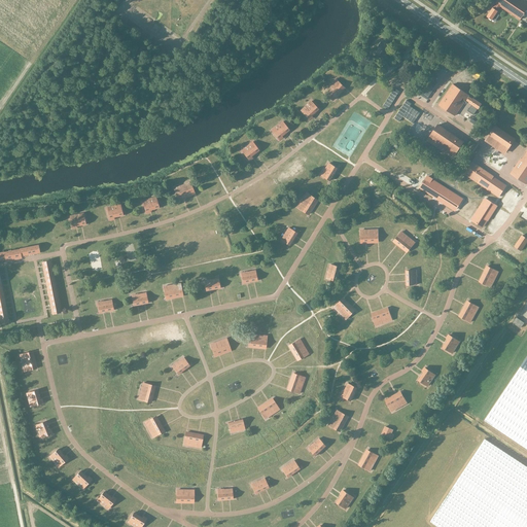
[(526,3),(522,0),(497,0),(487,16),(492,21),(492,20),(495,22),(499,15),(496,13),(498,11),(497,11),(500,6),(520,20),(526,9),(526,3)]
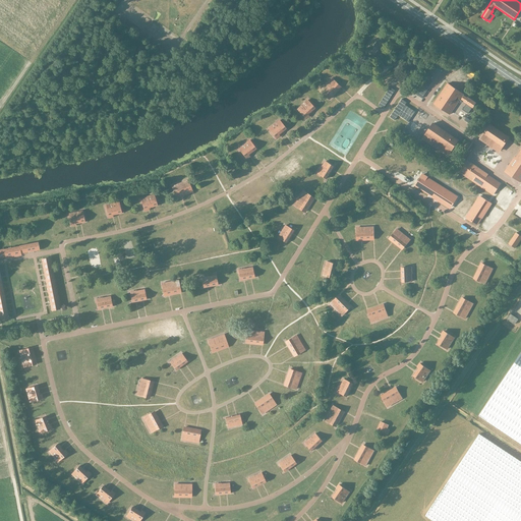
[(380,54),(380,55),(386,46),(383,44),(385,42),(380,38),(373,46),(372,46),(366,53),(377,59),(380,54)]
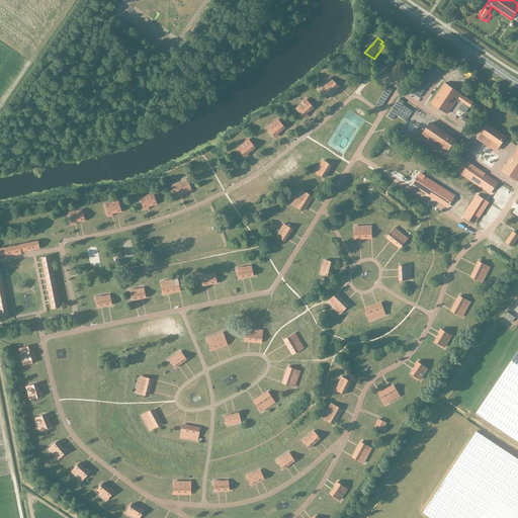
[(381,77),(395,85),(398,80),(384,72),(381,77)]
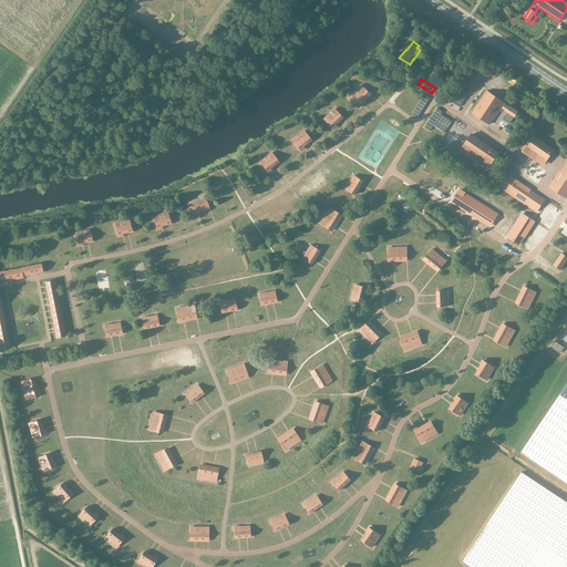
[(459,83),(449,100),(460,107),(471,91),(459,83)]
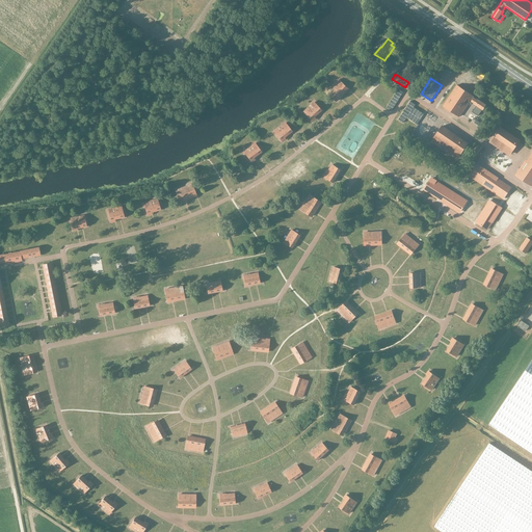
[(342,96),(348,89),(342,84),(342,83),(339,80),(333,86),(342,96)]
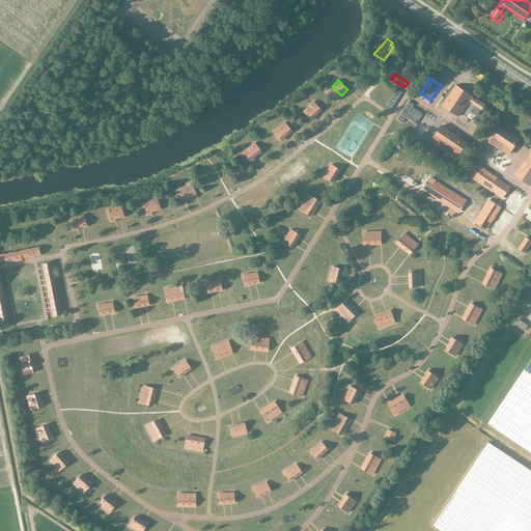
[(458,116),(469,101),(473,104),(475,106),(471,112),(477,116),(481,110),(482,110),(485,105),(476,99),(476,100),(472,98),(472,96),(456,85),(442,106),(458,116)]
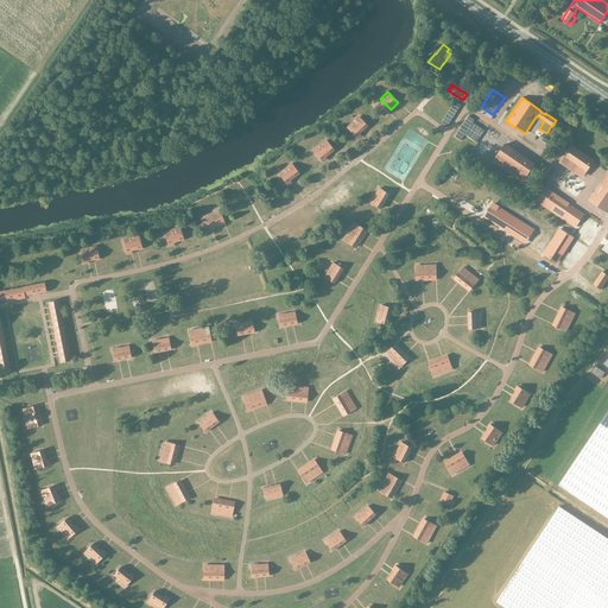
[(380,99),(374,106),(378,109),(378,108),(385,115),(391,109),(380,99)]
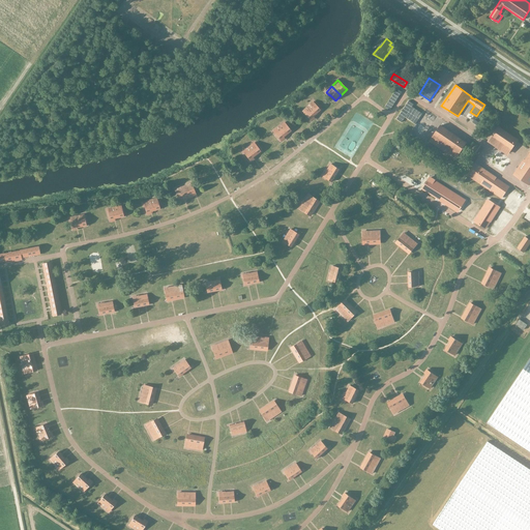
[(396,88),(385,107),(390,111),(402,92),(396,88)]
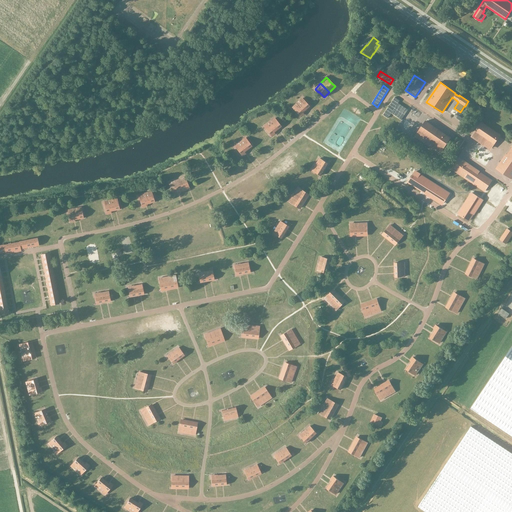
[(401,120),(408,110),(398,103),(400,101),(395,98),(383,115),(388,118),(391,113),(401,120)]
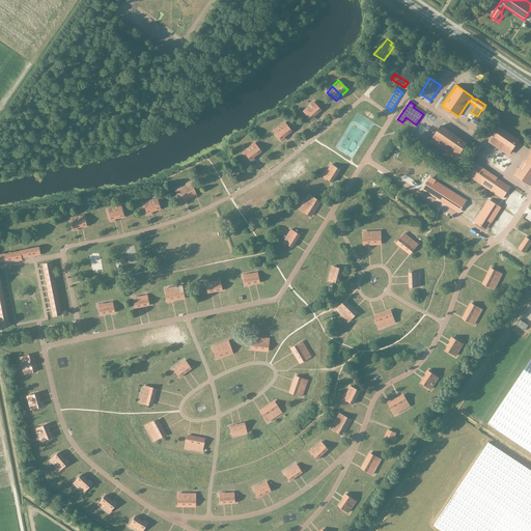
[(313,103),(308,107),(316,115),(320,111),(313,103)]
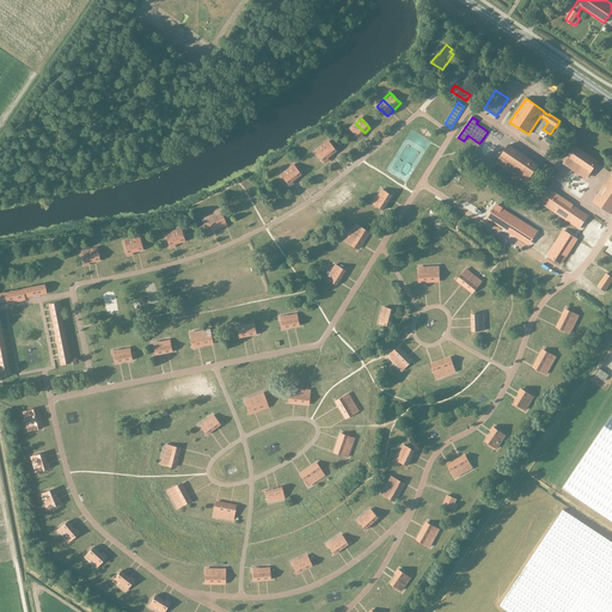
[(353,127),(350,129),(359,139),(362,136),(361,135),(365,133),(355,123),(353,126),(353,127)]
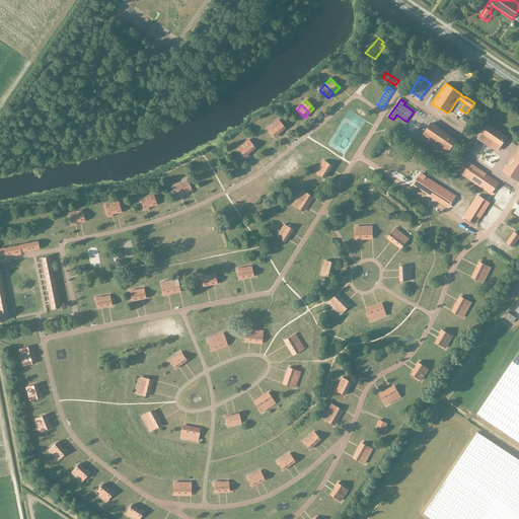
[(278,120),(273,125),(280,133),(285,129),(278,120)]
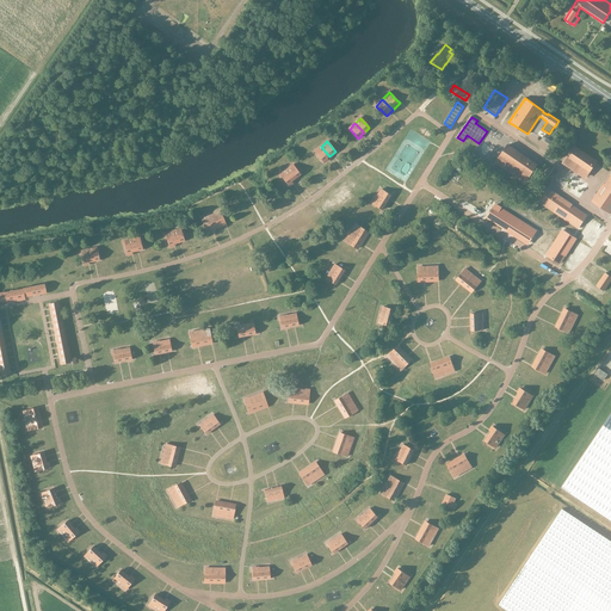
[(507,144),(495,162),(518,178),(522,173),(523,176),(528,179),(537,165),(507,144)]
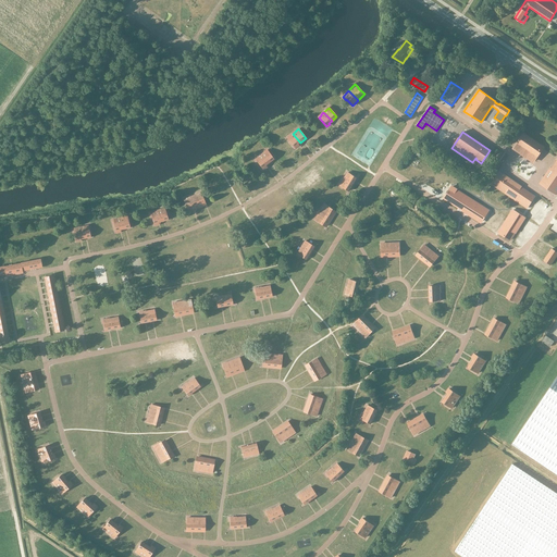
[(291,136),(288,138),(295,148),(298,146),(298,145),(300,143),(293,134),(291,136)]
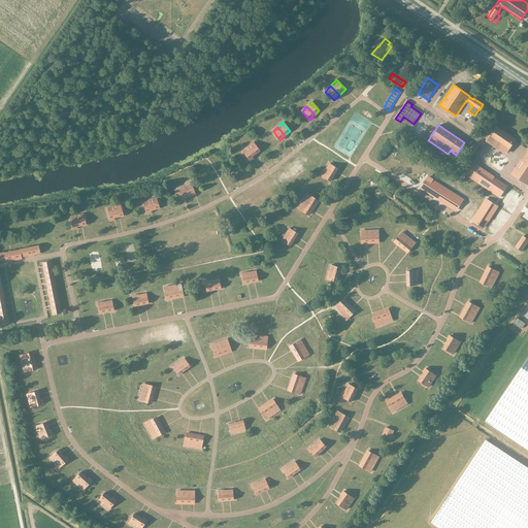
[(496,128),(491,137),(499,142),(496,147),(507,155),(516,141),(496,128)]
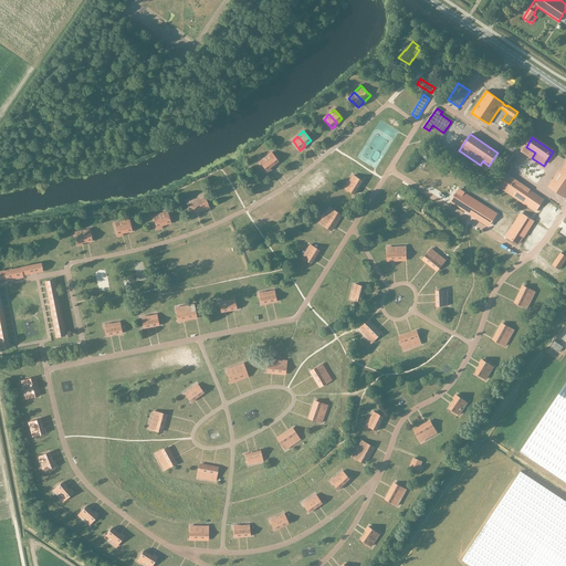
[(271,153),(265,157),(273,167),(279,163),(271,153)]
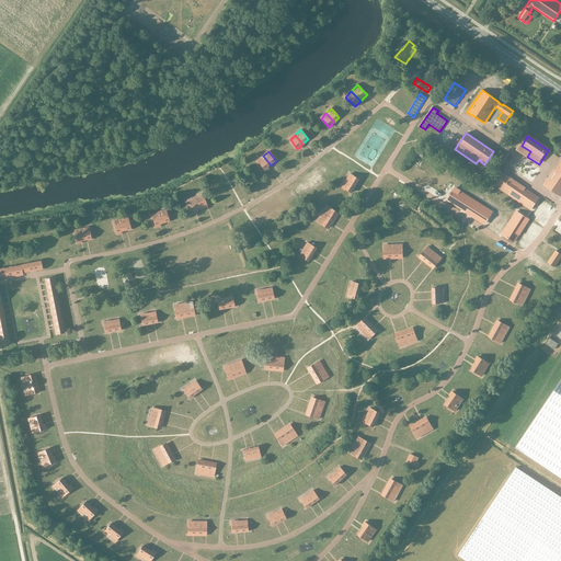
[(261,159),(258,161),(265,171),(268,168),(267,168),(271,165),(263,156),(260,158),(261,159)]
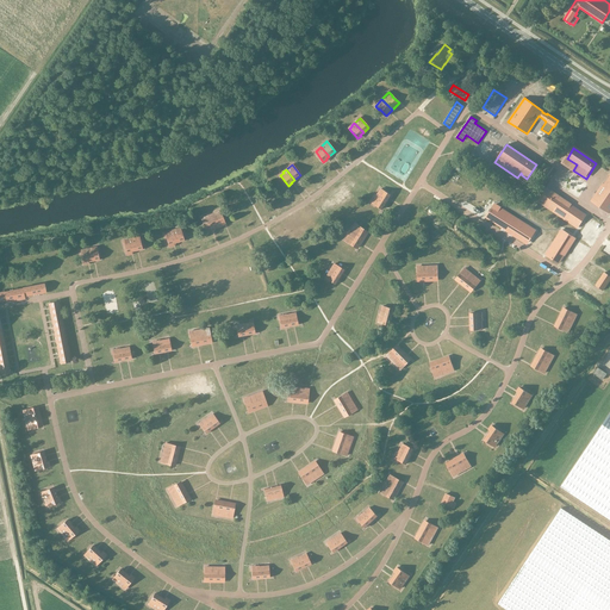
[(609,212),(609,178),(596,200),(605,206),(604,209),(609,213),(609,212)]
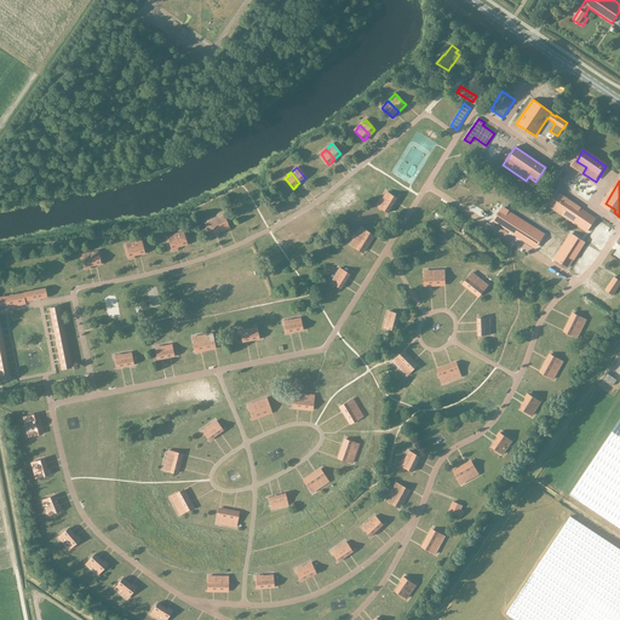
[(388,193),(383,199),(392,206),(397,199),(388,193)]
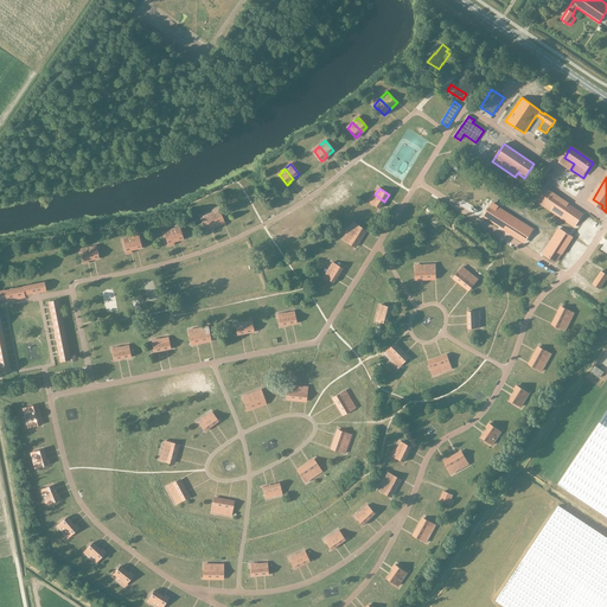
[(538,203),(575,228),(583,215),(564,202),(563,204),(545,192),(538,203)]
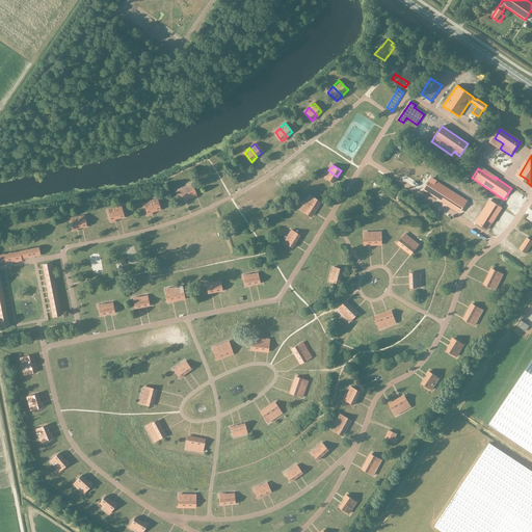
[(328,170),(324,177),(334,183),(337,177),(328,170)]
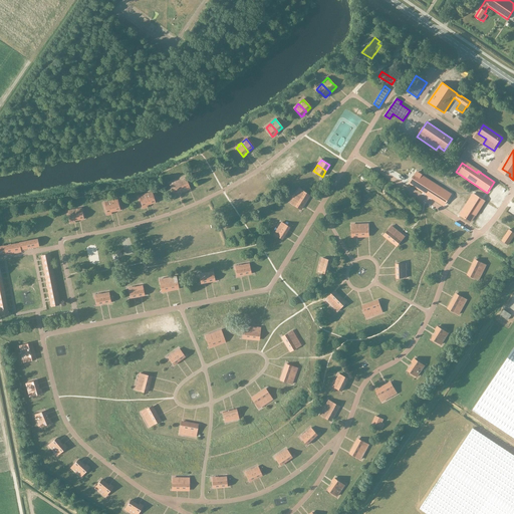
[(419,173),(412,184),(436,199),(447,206),(454,196),(419,173)]
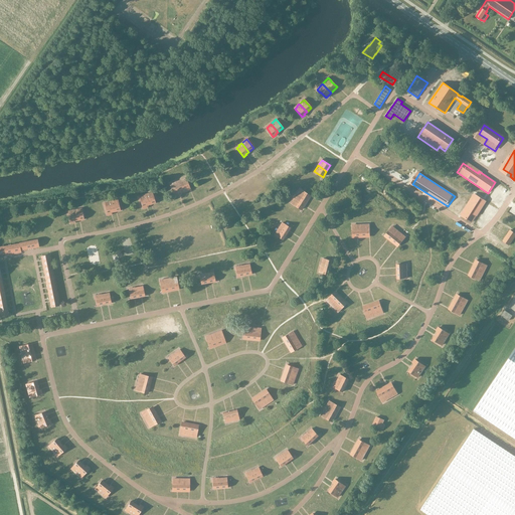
[(186,178),(178,181),(182,193),(189,190),(187,183),(186,178)]
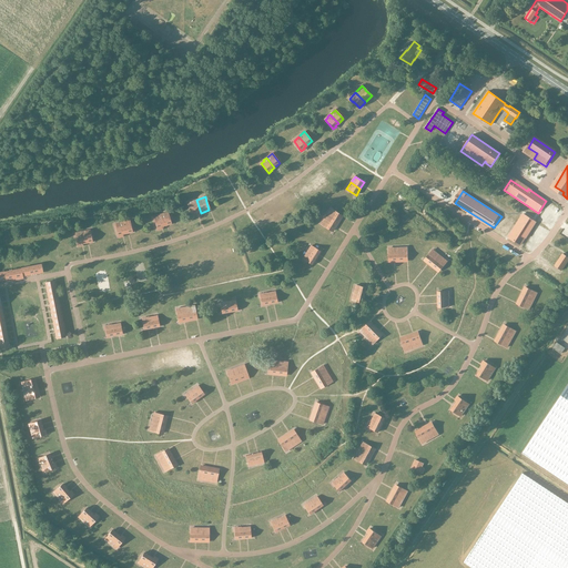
[(196,200),(188,204),(190,208),(193,216),(201,213),(196,200)]
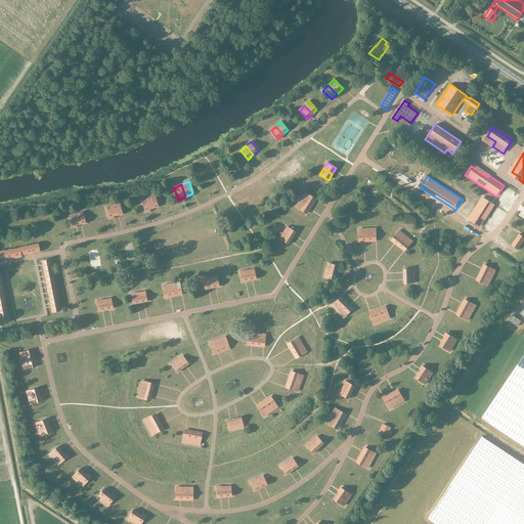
[(306,192),(301,200),(312,207),(316,200),(309,195),(309,194),(306,192)]
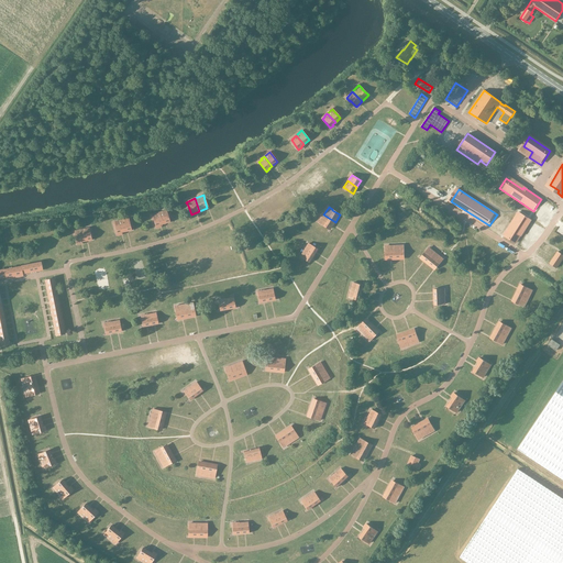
[(166,211),(159,213),(163,224),(169,222),(166,211)]
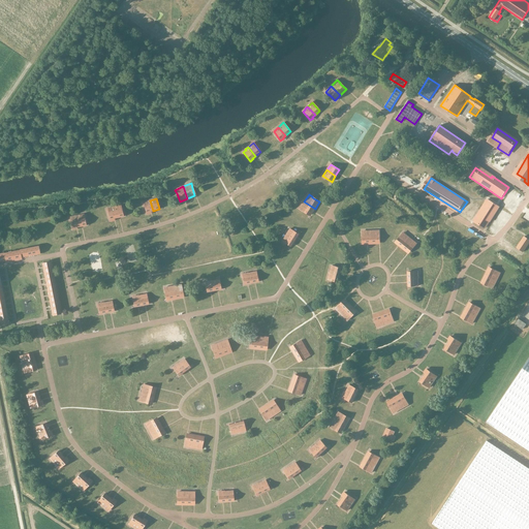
[(147,201),(144,203),(147,214),(150,213),(150,212),(153,211),(150,200),(147,201)]
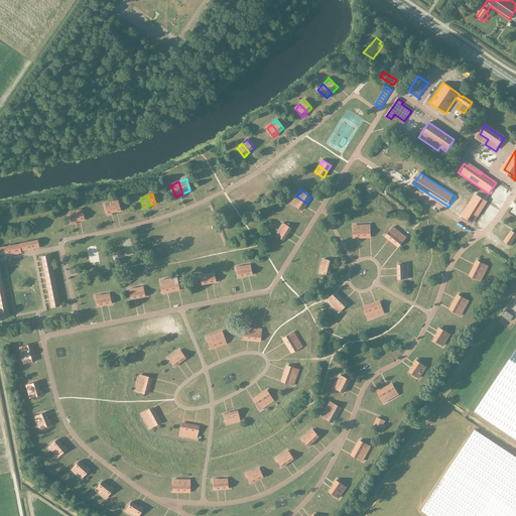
[(296,197),(292,204),(295,206),(302,210),(307,204),(296,197)]
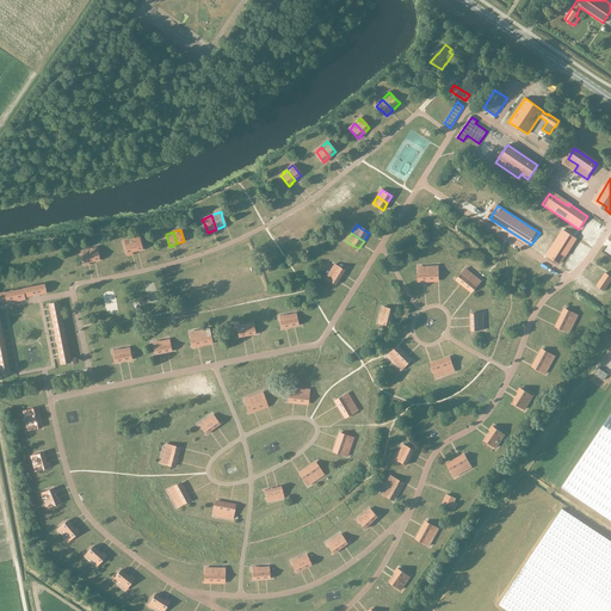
[(563,233),(550,254),(555,258),(554,260),(561,265),(569,251),(568,250),(574,240),(563,233)]
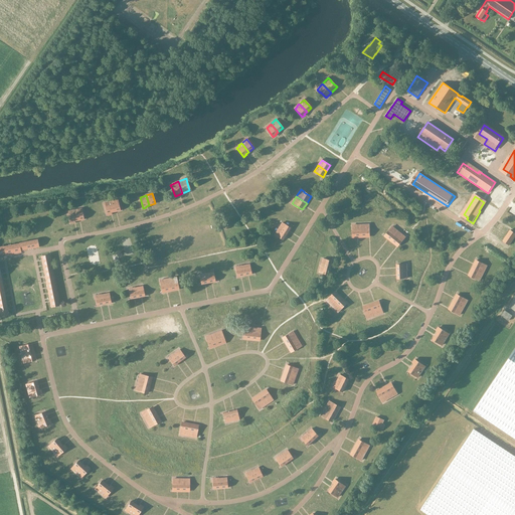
[(118,200),(111,202),(114,212),(120,210),(118,200)]
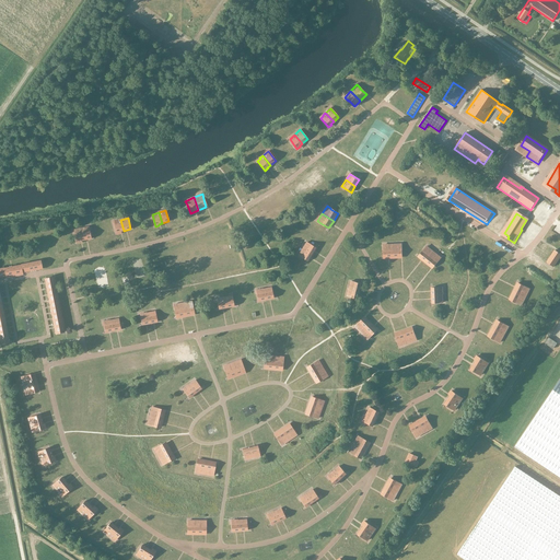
[(117,221),(114,222),(117,234),(120,233),(120,232),(124,231),(120,220),(117,220),(117,221)]
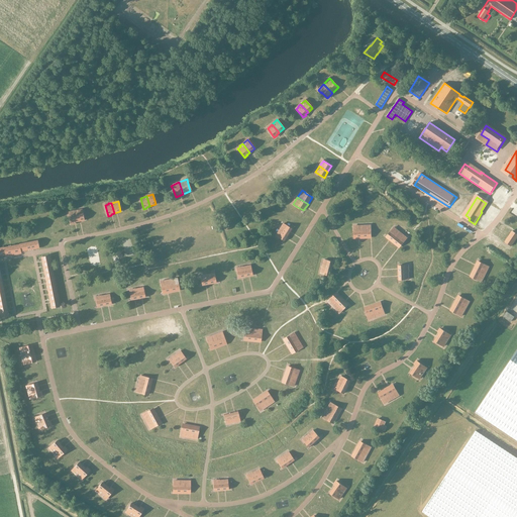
[(82,210),(76,211),(78,222),(84,220),(82,210)]
